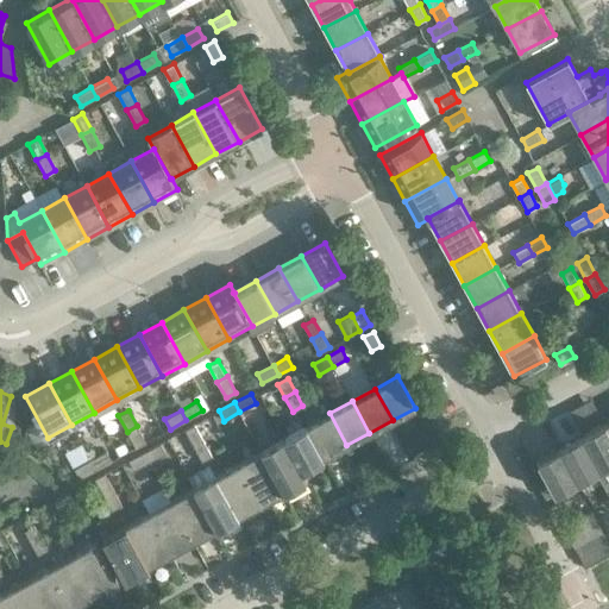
[(346,445),(330,413),(307,426),(325,457),(346,445)]
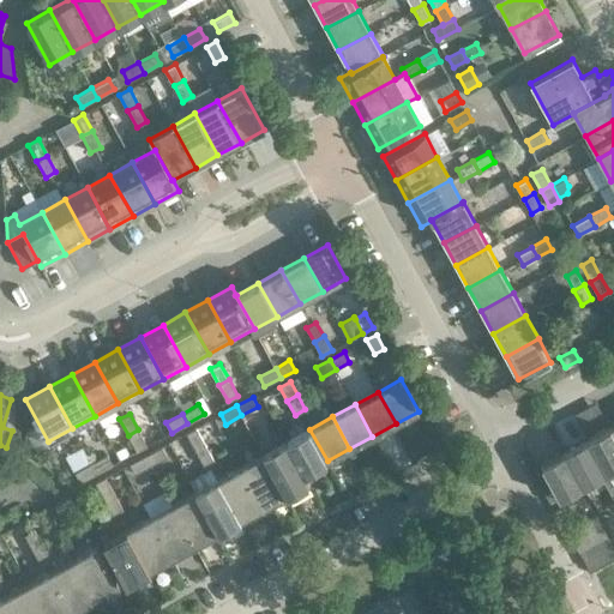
[(613,465),(613,433),(611,426),(588,439),(606,471),(613,465)]
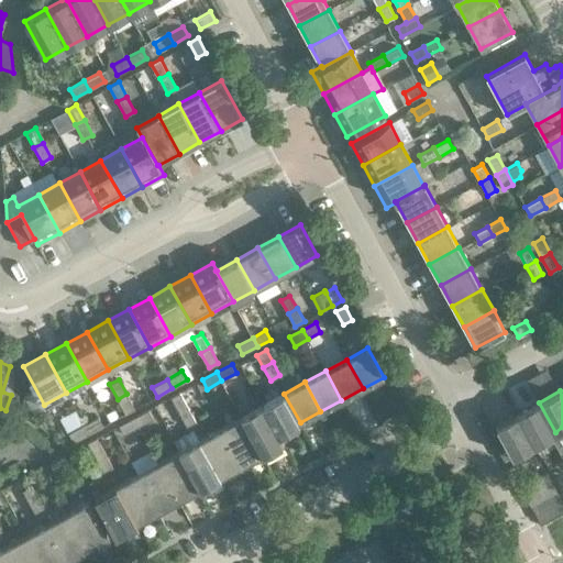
[(188,406),(179,392),(170,397),(178,411),(188,406)]
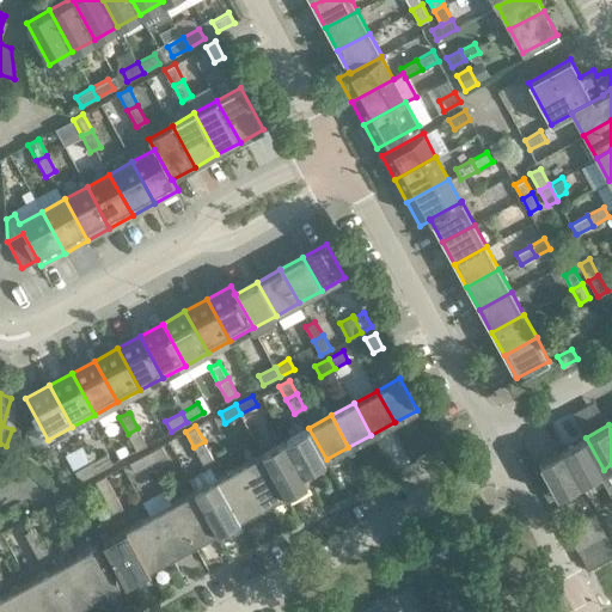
[(147,445),(138,428),(128,434),(136,450),(147,445)]
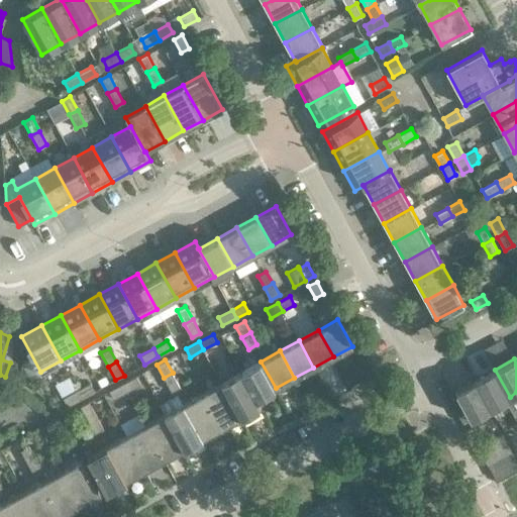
[(276,388),(261,362),(241,372),(255,399),(256,399),(276,388)]
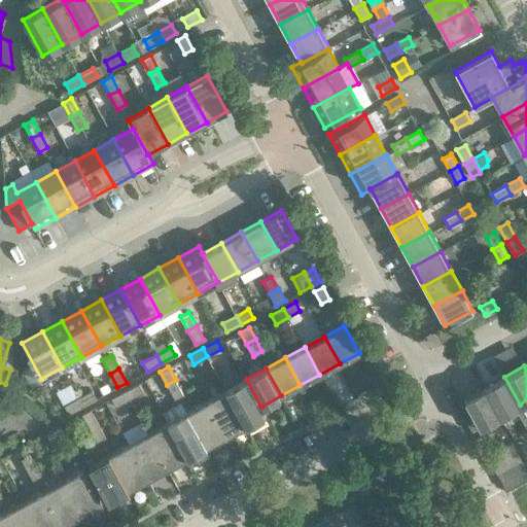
[(520,405),(504,377),(485,387),(499,415),(520,405)]
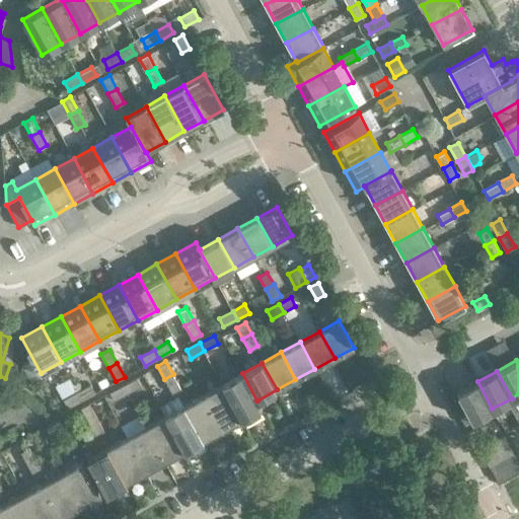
[(256,400),(242,373),(223,384),(241,420),(262,409),(257,400),(256,400)]
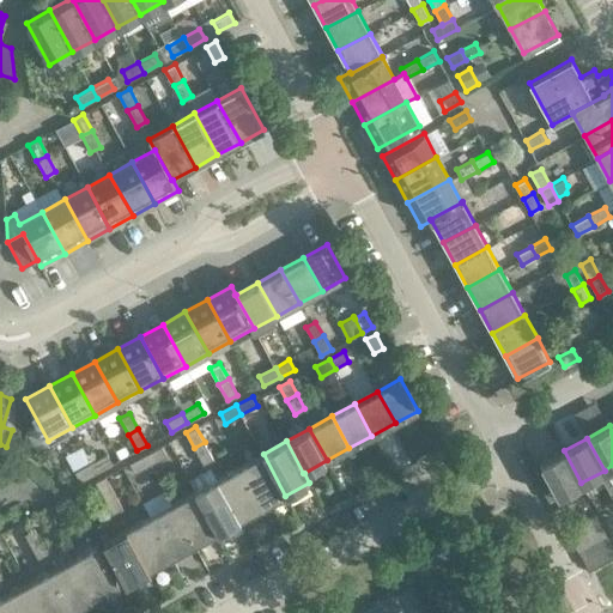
[(213,459),(205,442),(194,448),(204,465),(213,459)]
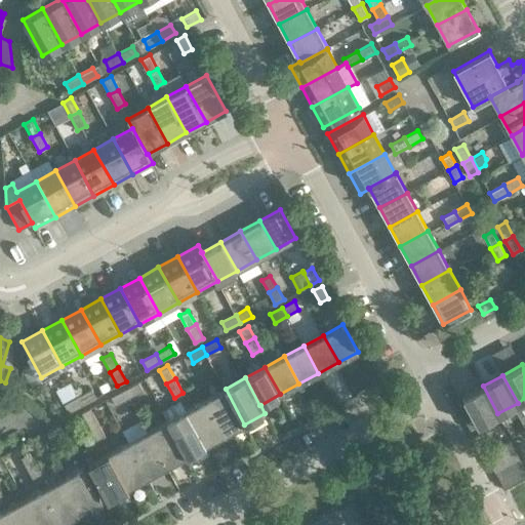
[(143,391),(138,381),(124,389),(129,398),(143,391)]
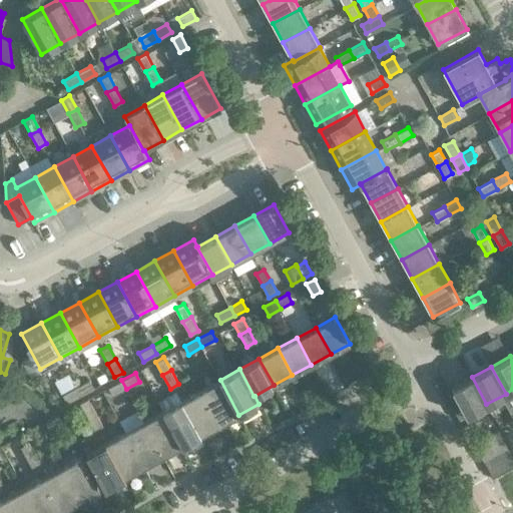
[(75,388),(68,374),(55,381),(62,395),(75,388)]
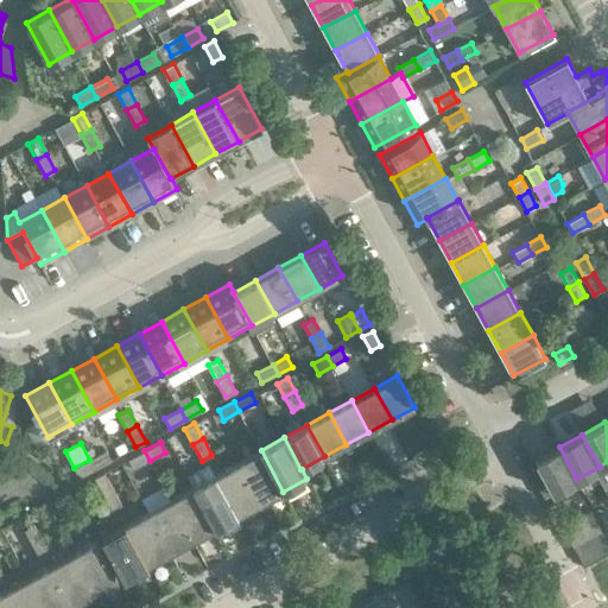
[(576,479),(559,447),(536,460),(545,477),(537,482),(544,496),(576,479)]
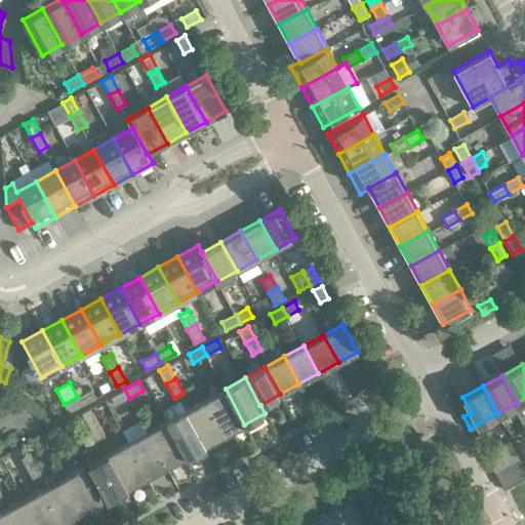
[(91,389),(78,396),(82,404),(96,397),(91,389)]
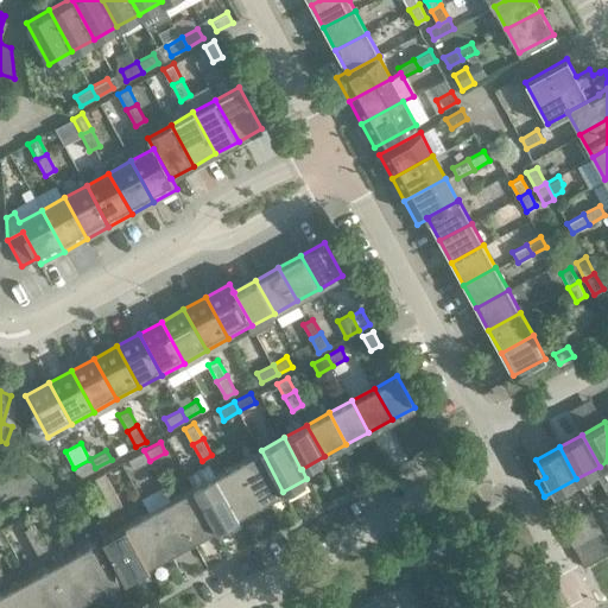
[(150,461),(144,450),(128,460),(133,469),(150,461)]
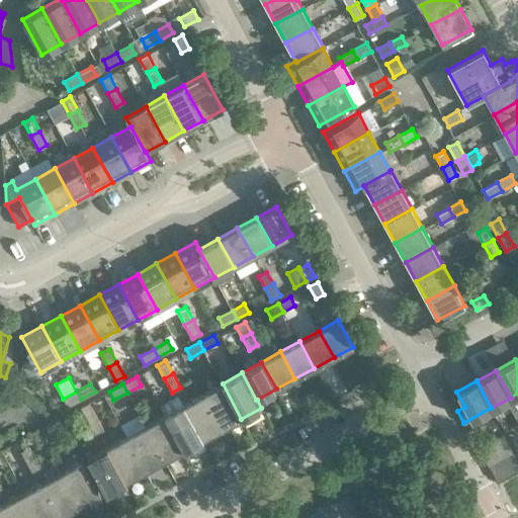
[(241,419),(223,383),(202,394),(222,429),(241,419)]
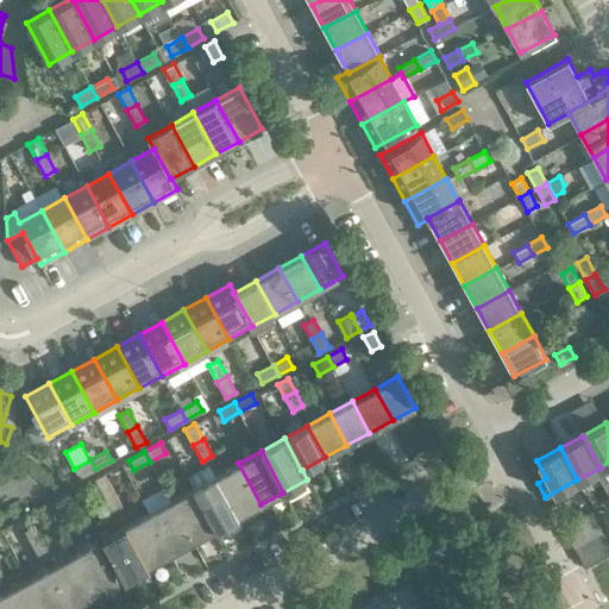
[(95,469),(90,459),(89,460),(74,469),(80,478),(95,469)]
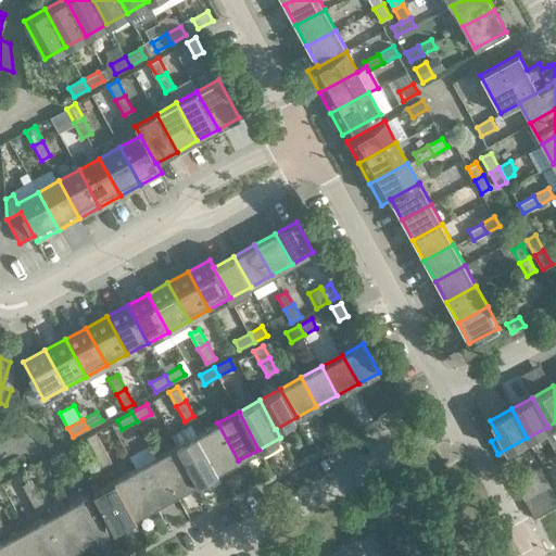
[(238,460),(217,422),(198,433),(217,471),(238,460)]
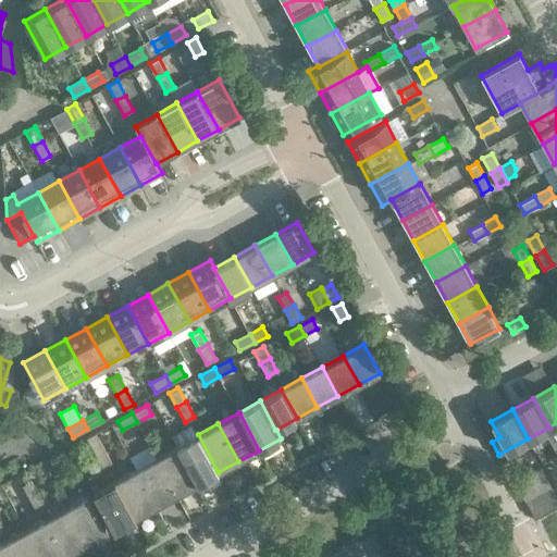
[(547,435),(554,448),(556,446),(556,431),(556,430),(547,435)]
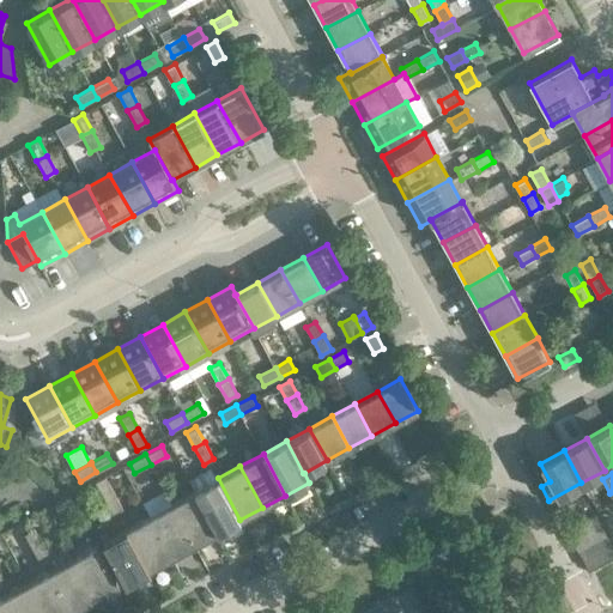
[(114,492),(105,475),(95,481),(104,498),(114,492)]
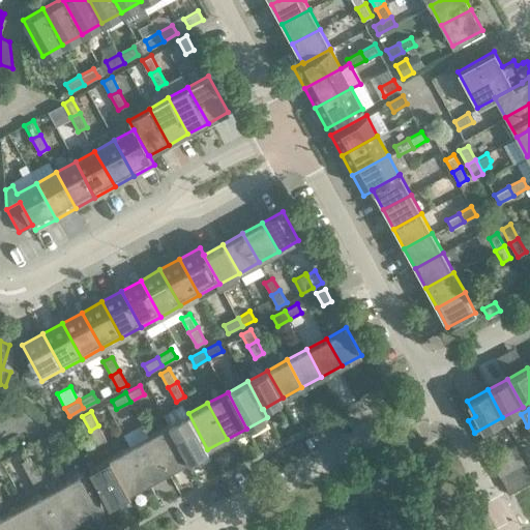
[(207,449),(188,413),(169,423),(188,461),(207,449)]
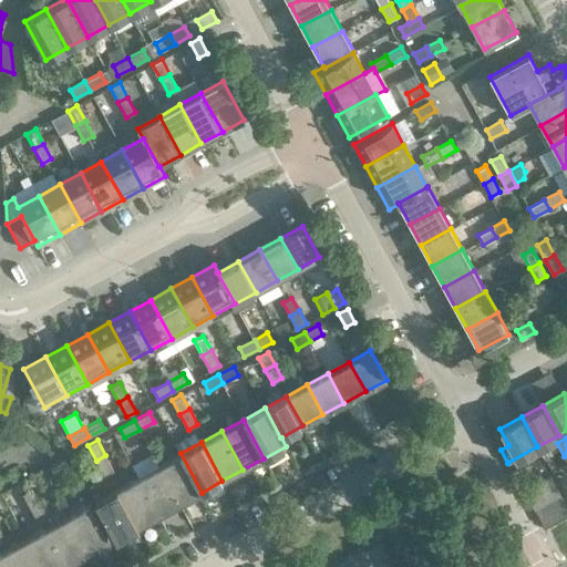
[(202,493),(181,453),(160,465),(179,504),(202,493)]
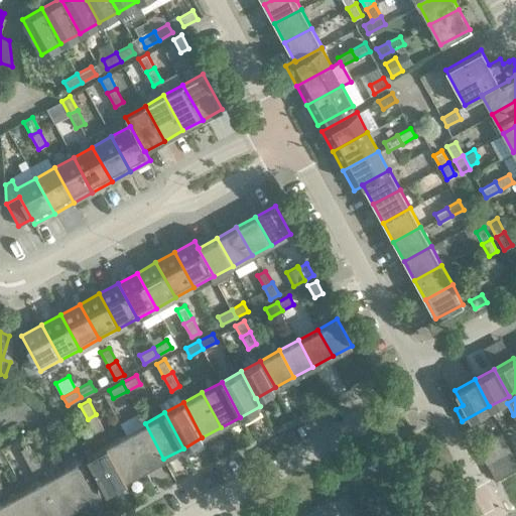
[(103,428),(96,414),(88,419),(95,432),(103,428)]
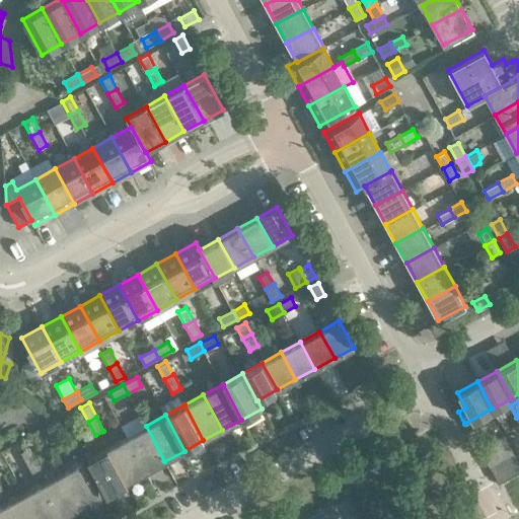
[(59,420),(45,427),(50,436),(63,428),(59,420)]
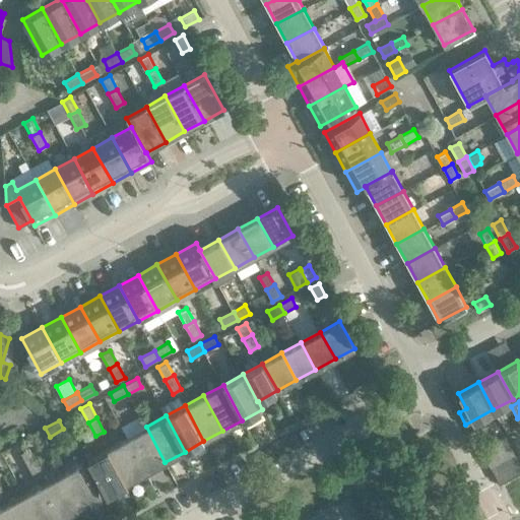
[(165,462),(146,427),(126,437),(145,472),(165,462)]
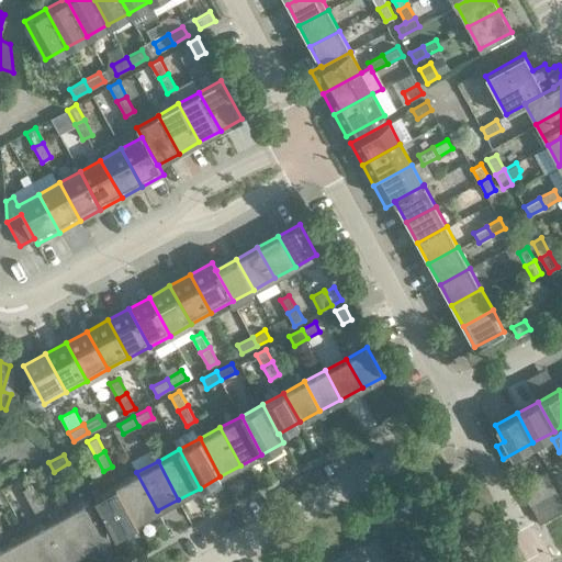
[(544,471),(519,485),(530,504),(554,491),(544,471)]
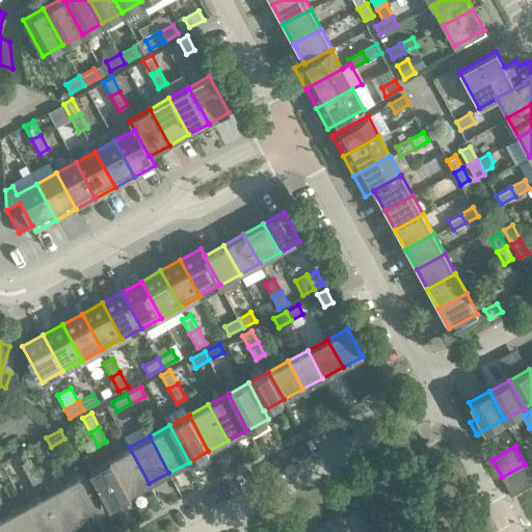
[(149,483),(129,447),(109,458),(129,495),(149,483)]
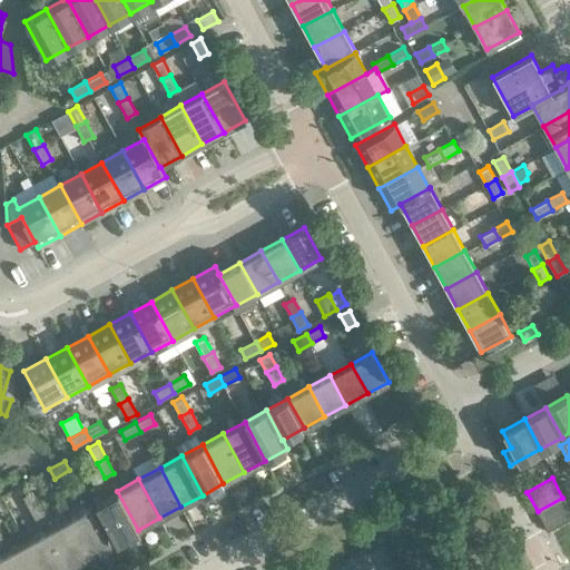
[(22,497),(30,511),(40,505),(31,491),(22,497)]
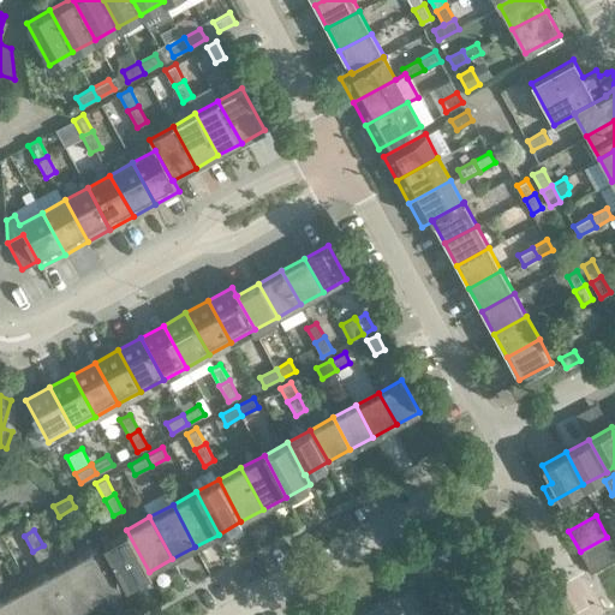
[(149,572),(126,530),(103,543),(126,584),(149,572)]
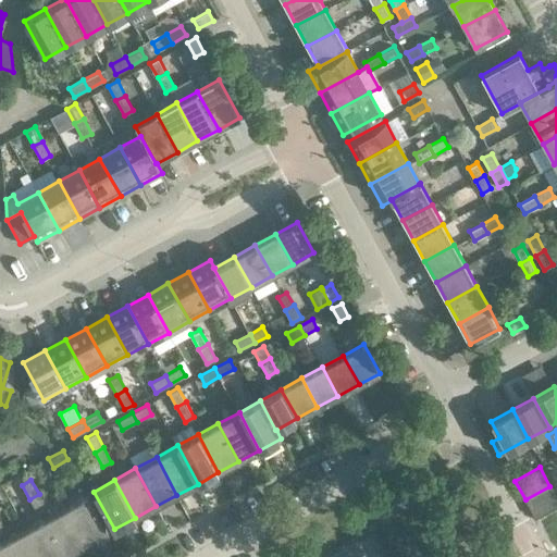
[(556,504),(556,499),(549,486),(525,499),(534,517),(556,504)]
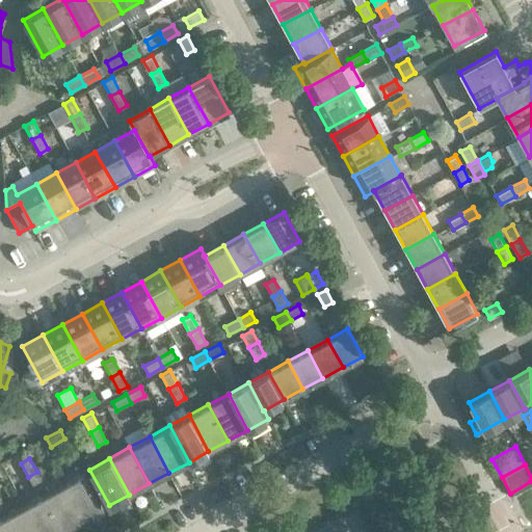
[(45,486),(37,472),(28,477),(35,490),(45,486)]
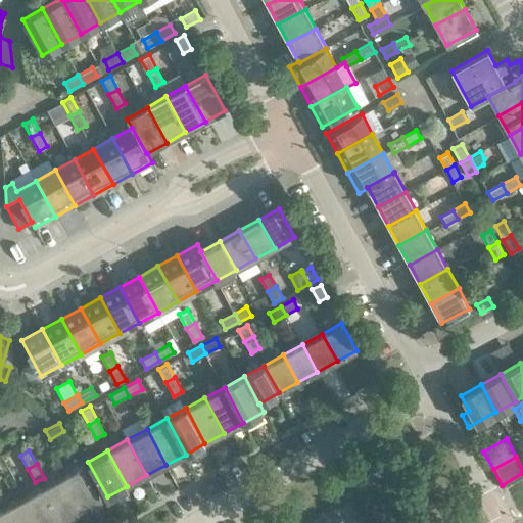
[(102,500),(82,464),(62,475),(82,511),(102,500)]
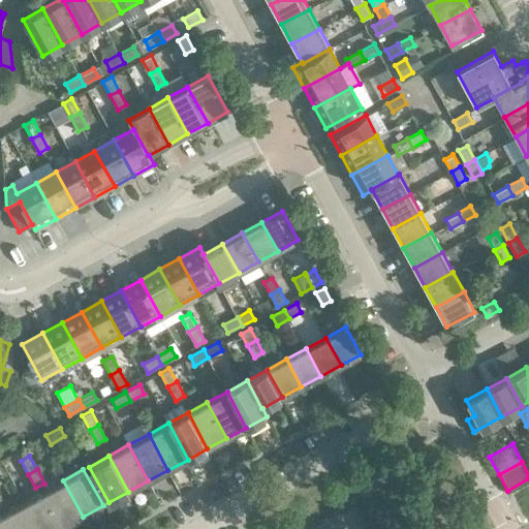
[(83,517),(63,480),(43,491),(63,527),(83,517)]
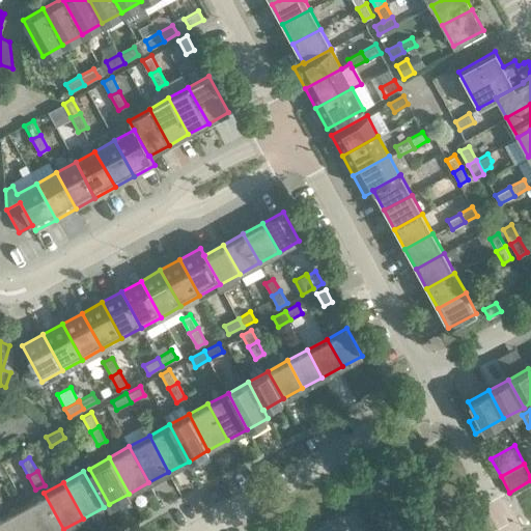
[(59,530),(63,529),(44,493),(24,504),(38,530),(59,530)]
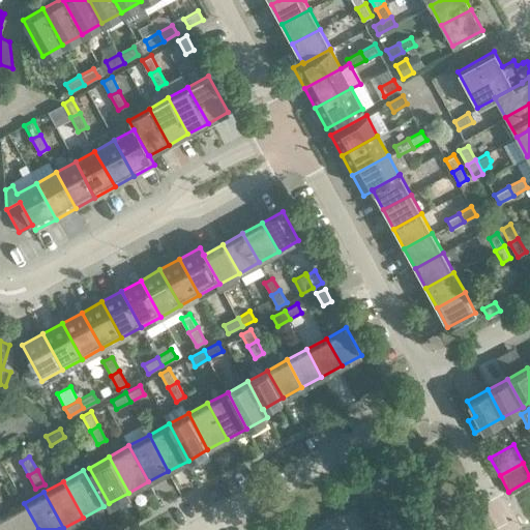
[(38,529),(24,503),(4,513),(12,529),(38,529)]
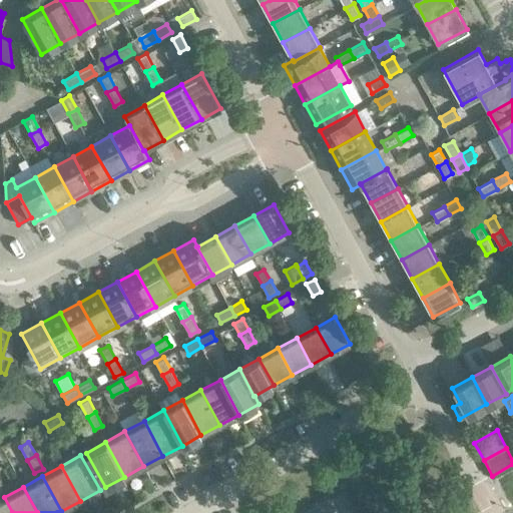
[(12,512),(4,497),(0,499),(0,512),(12,512)]
